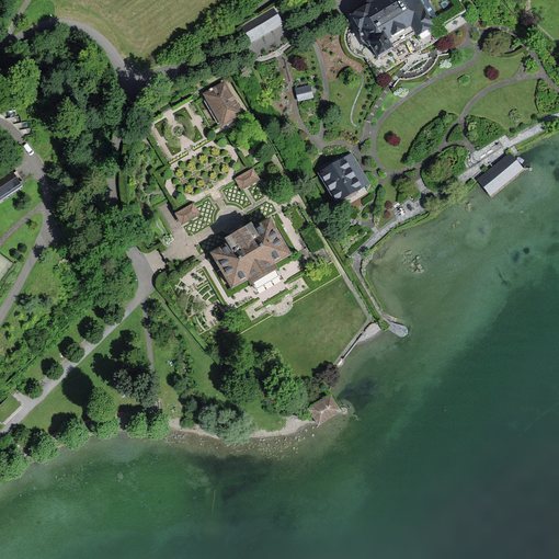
[(425,26),(409,0),(381,0),(350,19),(373,56),(425,26)]
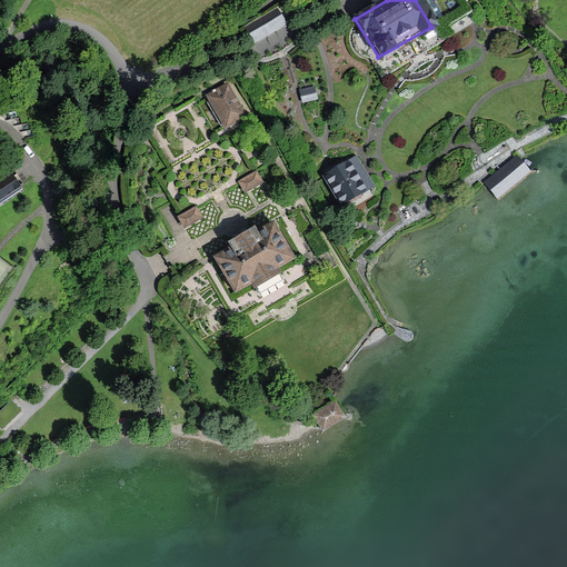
[(252,40),(287,25),(279,7),(244,22),(252,40)]
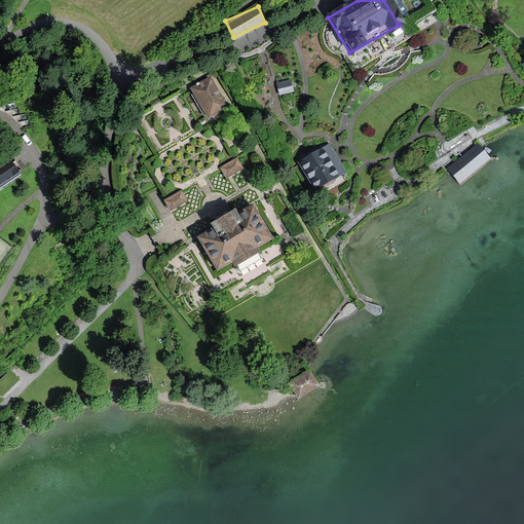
[(206,119),(227,108),(210,76),(188,87),(206,119)]
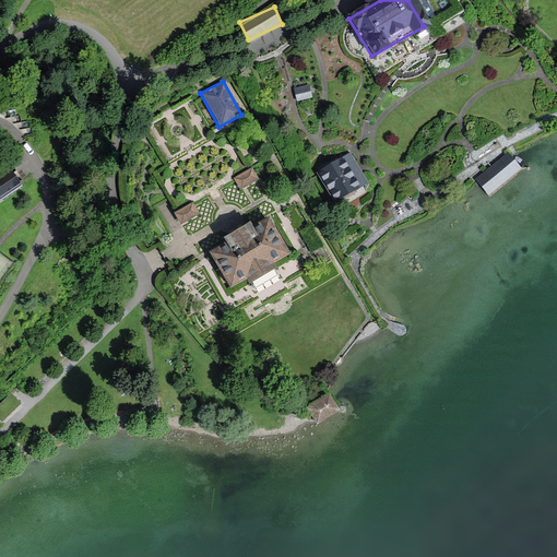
[(295,97),(310,96),(308,84),(294,85),(295,97)]
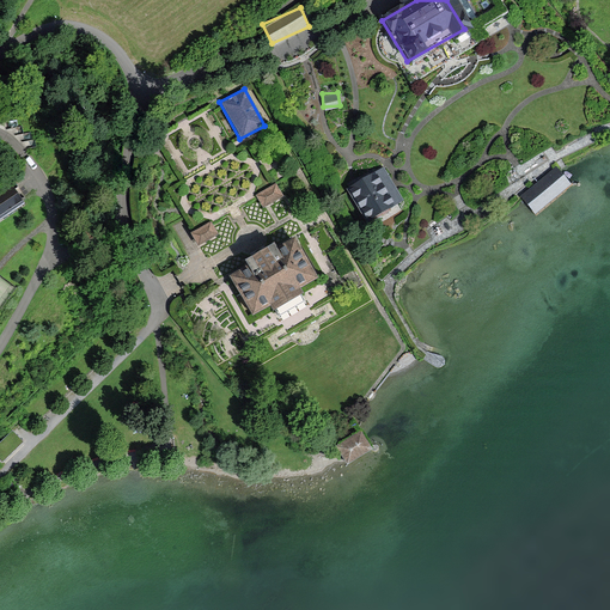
[(572,184),(555,164),(519,194),(535,214),(572,184)]
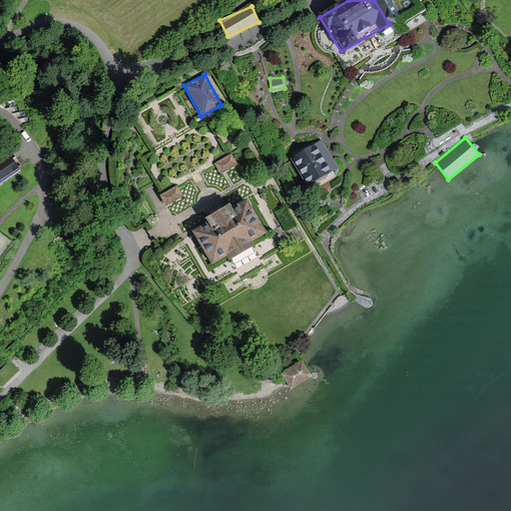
[(331,174),(316,145),(293,157),(309,186),(331,174)]
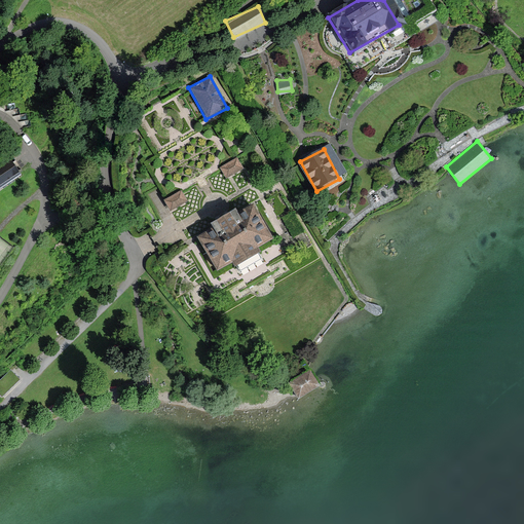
[(0,187),(20,175),(8,156),(0,161),(0,187)]
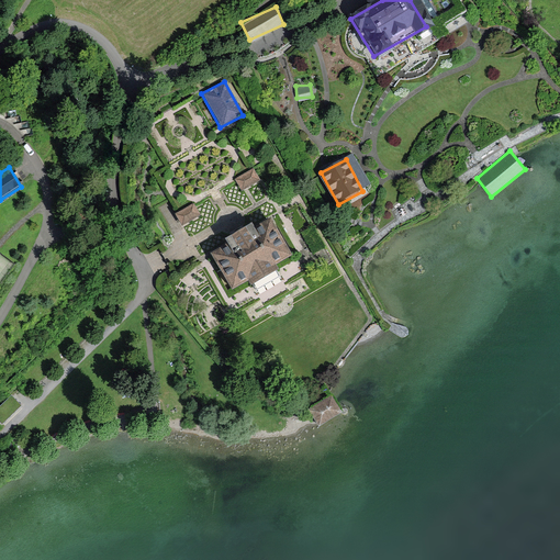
[(239,188),(259,180),(254,167),(234,175),(239,188)]
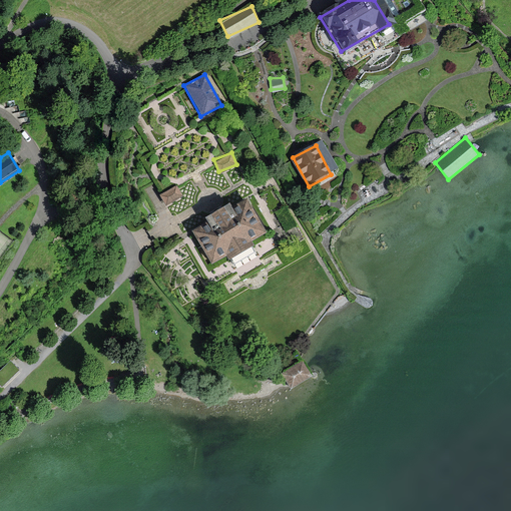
[(159,193),(166,204),(182,193),(175,183),(159,193)]
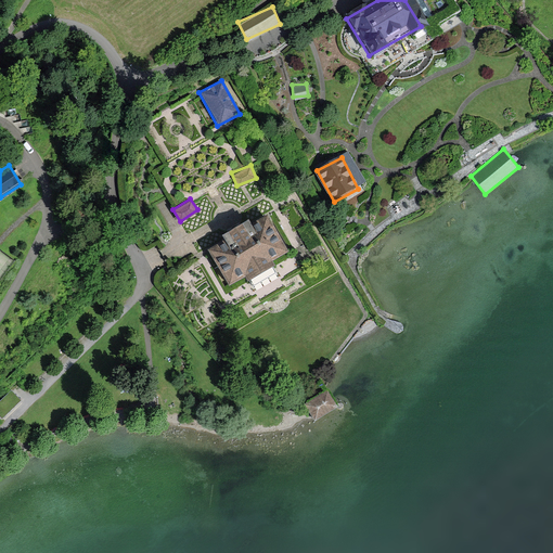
[(291,252),(268,215),(251,224),(247,219),(219,236),(221,241),(206,249),(228,286),(244,277),(247,282),(275,265),(273,261),(291,252)]
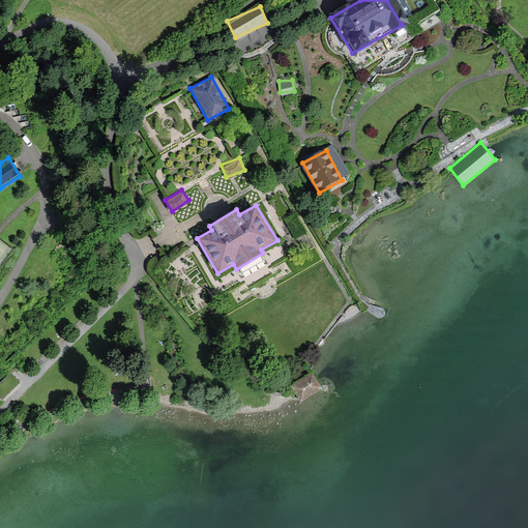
[(322,386),(311,371),(289,385),(299,401),(322,386)]
